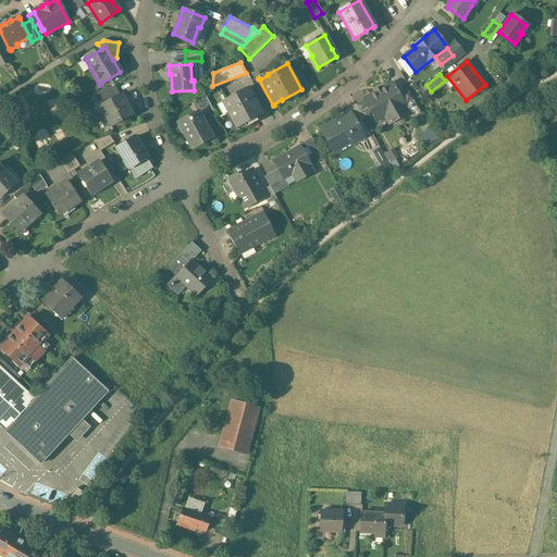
[(392,85),(382,89),(380,87),(373,91),(375,94),(364,99),(363,99),(363,100),(371,112),(374,119),(383,114),(387,121),(395,116),(400,118),(408,113),(407,112),(408,112),(399,97),(395,89),(396,88),(395,88),(395,87),(394,87),(392,83),(391,84),(392,85)]
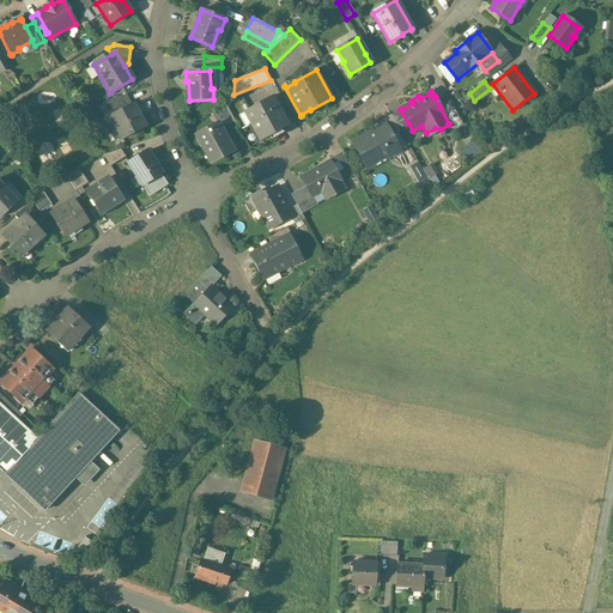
[(126,95),(102,103),(110,116),(132,104),(126,95)]
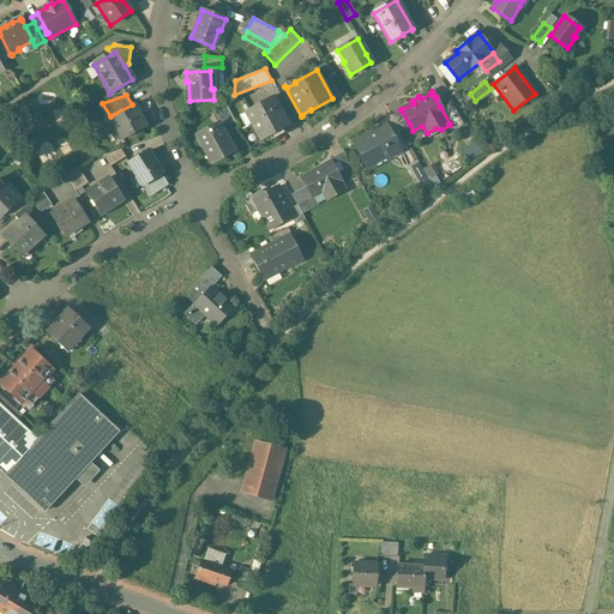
[(271,97),(246,112),(252,124),(251,124),(260,142),(289,126),(280,109),(278,109),(271,97)]
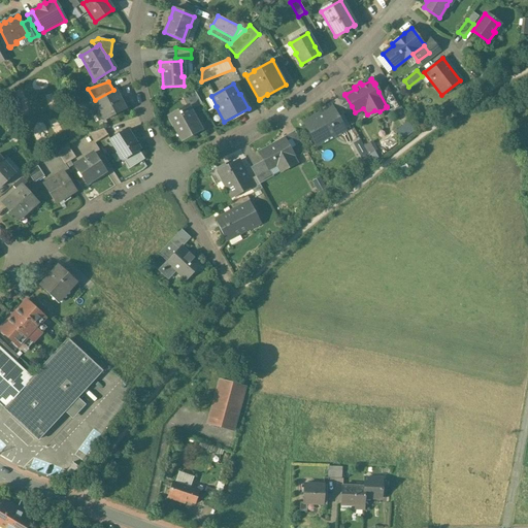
[(396,99),(389,86),(378,92),(386,105),(396,99)]
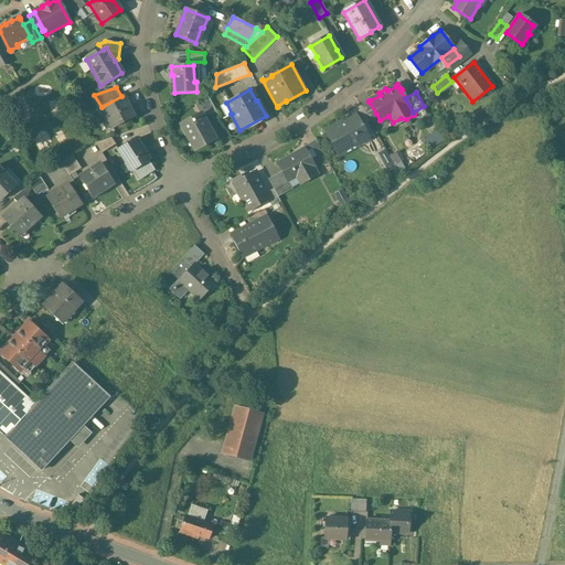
[(121,96),(102,107),(113,129),(134,118),(123,96),(121,96)]
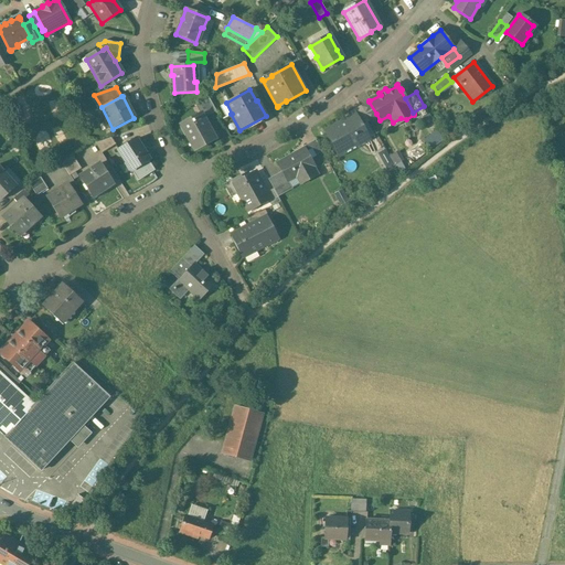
[(208,97),(199,102),(208,116),(216,112),(208,97)]
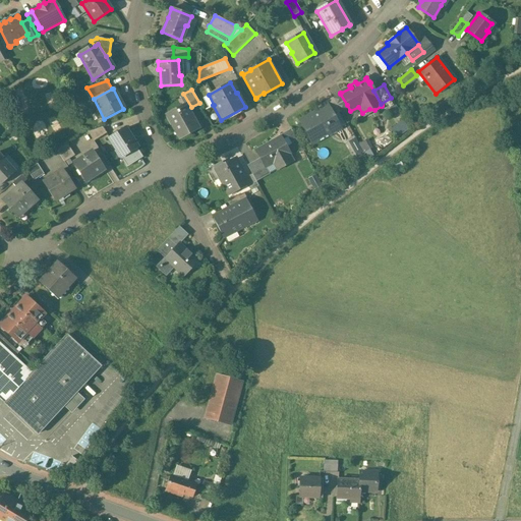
[(340,94),(333,99),(340,112),(345,109),(344,107),(347,105),(340,94)]
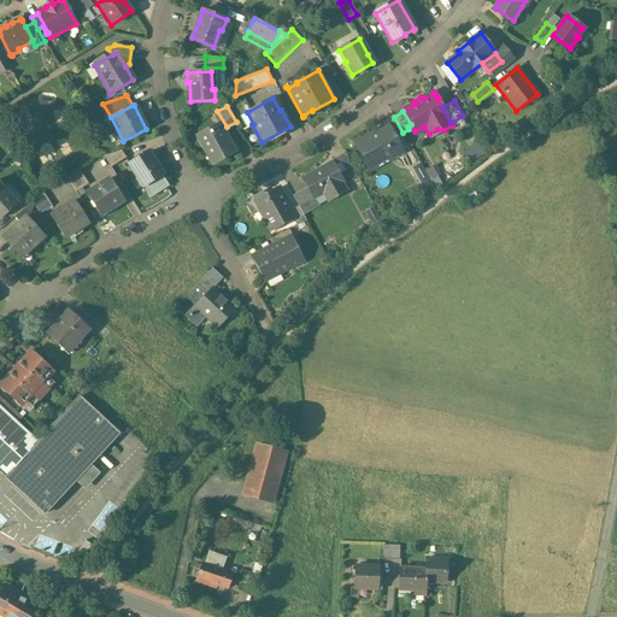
[(394,117),(393,116),(381,123),(383,128),(387,125),(394,137),(403,133),(394,117)]
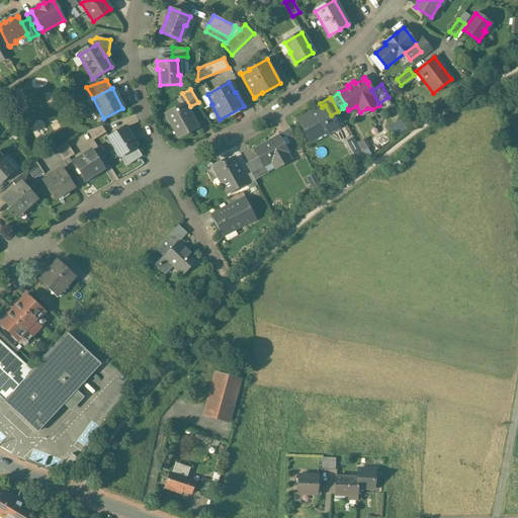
[(196,127),(184,104),(167,114),(172,123),(171,124),(178,138),(196,127)]
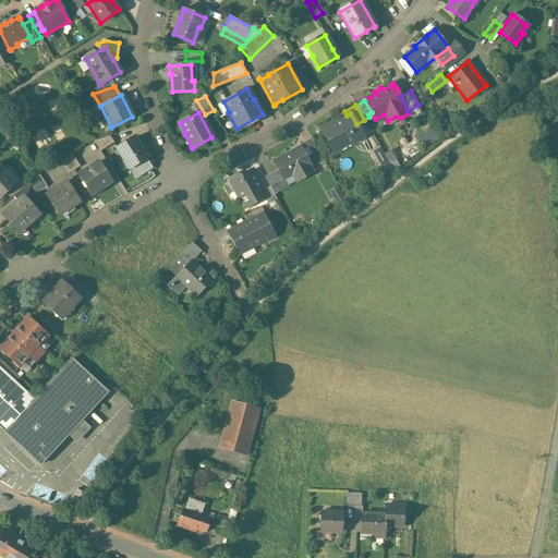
[(347,116),(323,129),(336,153),(337,153),(335,148),(352,138),(354,143),(364,137),(356,124),(350,113),(347,116)]
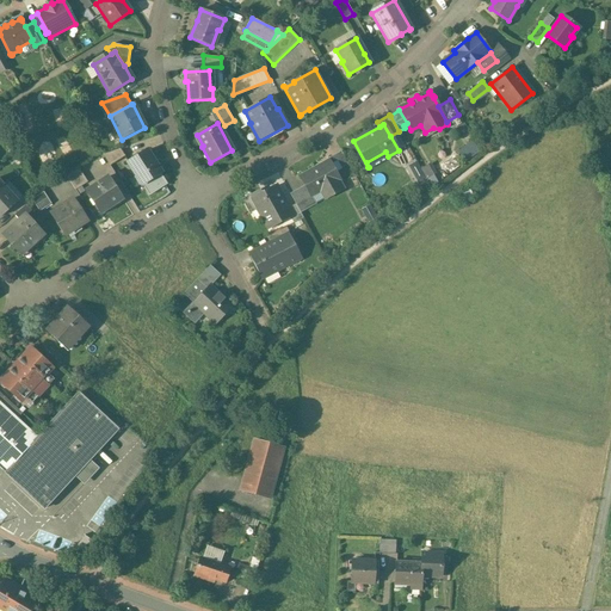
[(474,141),(457,150),(463,161),(480,152),(474,141)]
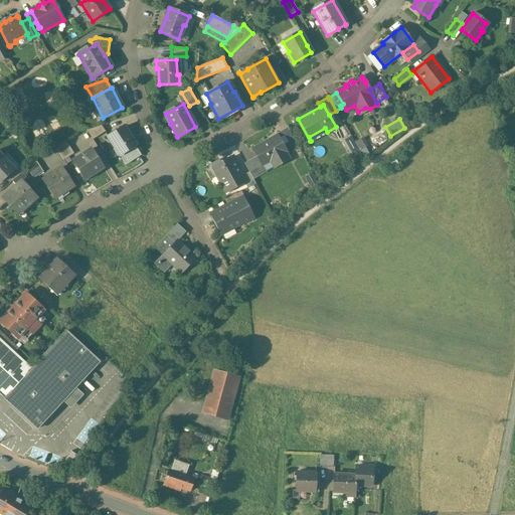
[(101,126),(86,130),(93,140),(105,132),(101,126)]
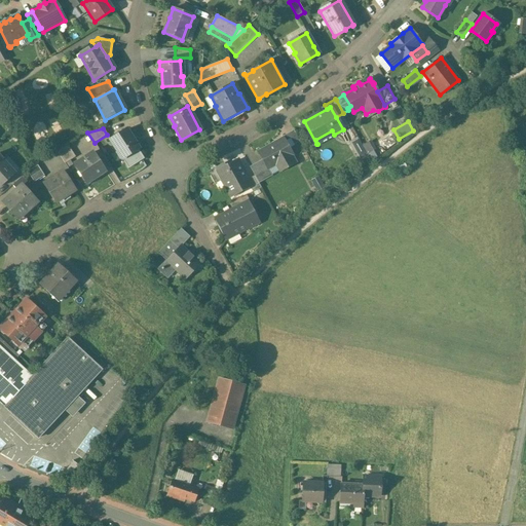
[(126,129),(110,140),(122,159),(138,149),(139,149),(126,129)]
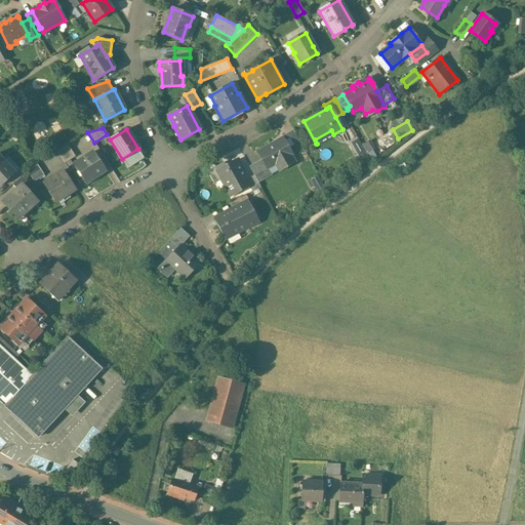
[(293,130),(287,133),(292,145),(298,142),(293,130)]
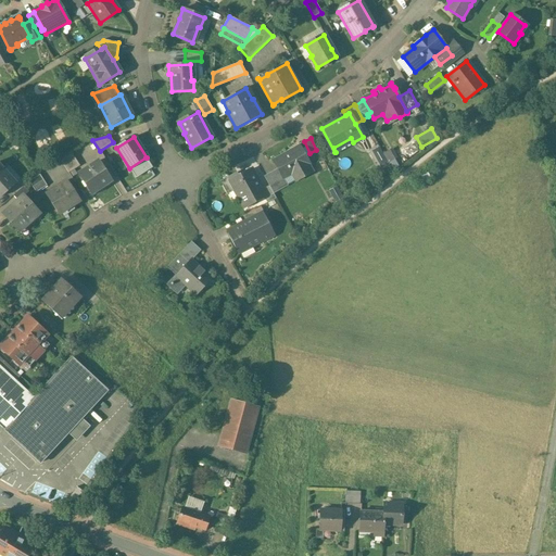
[(288,153),(274,161),(277,168),(282,178),(283,178),(291,174),(295,181),(312,172),(307,164),(308,164),(300,148),(288,154),(288,153)]
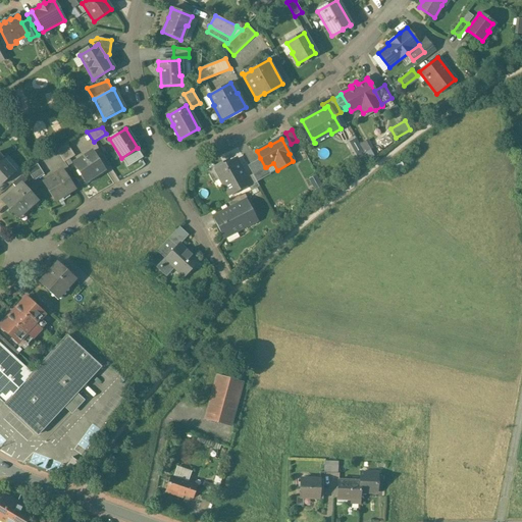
[(369,158),(377,152),(368,139),(360,144),(369,158)]
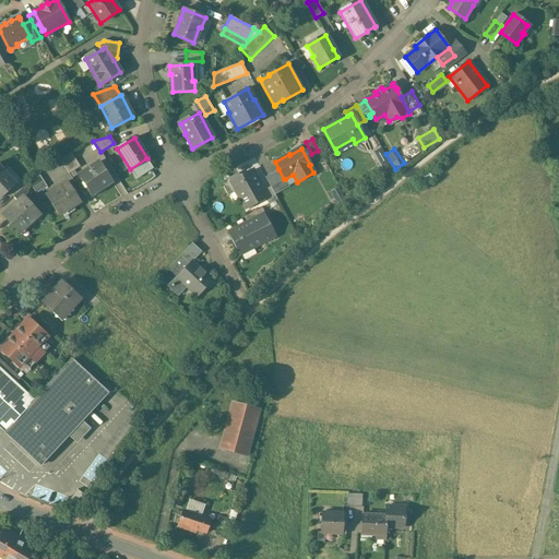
[(72,155),(61,162),(69,174),(80,167),(72,155)]
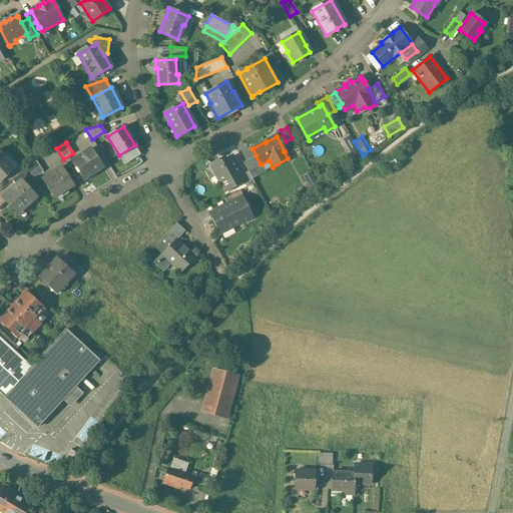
[(134,145),(119,155),(125,164),(140,154),(134,145)]
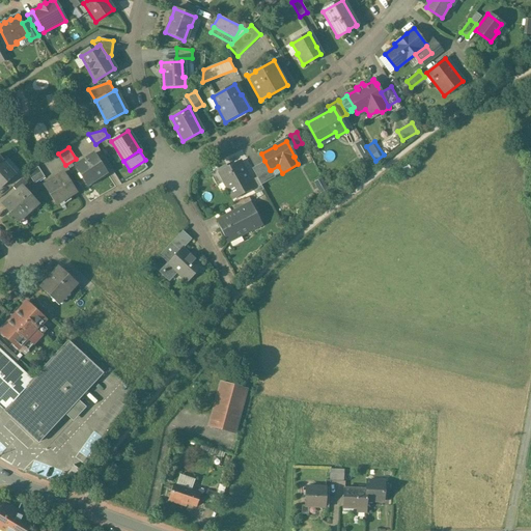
[(87,186),(106,173),(93,154),(75,166),(87,186)]
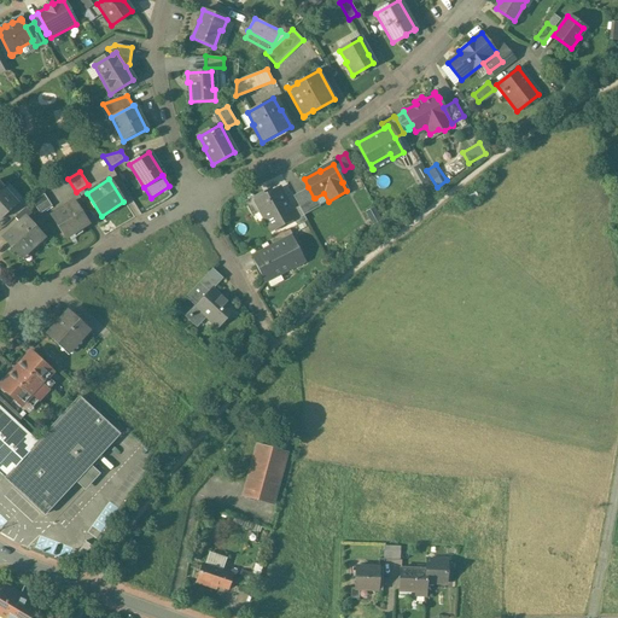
[(0,185),(0,219),(9,211),(16,204),(4,191),(4,190),(0,185)]
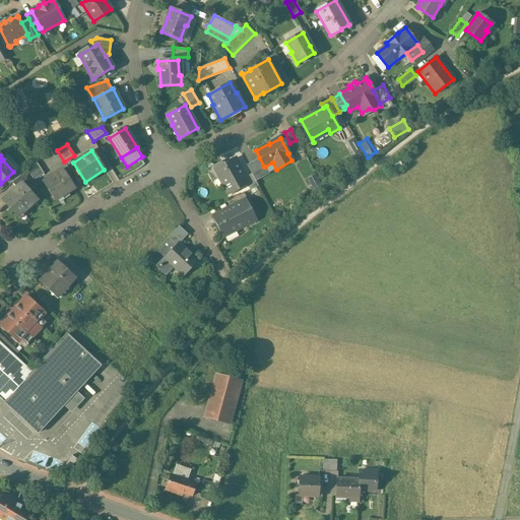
[(259,157),(247,166),(251,174),(252,176),(266,169),(265,167),(264,167),(259,157)]
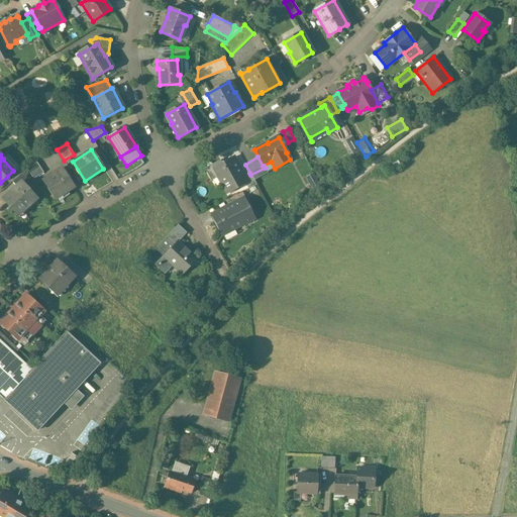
[(222,164),(213,169),(213,170),(215,169),(219,176),(217,177),(226,193),(245,183),(247,182),(244,176),(236,162),(234,163),(232,159),(222,164)]
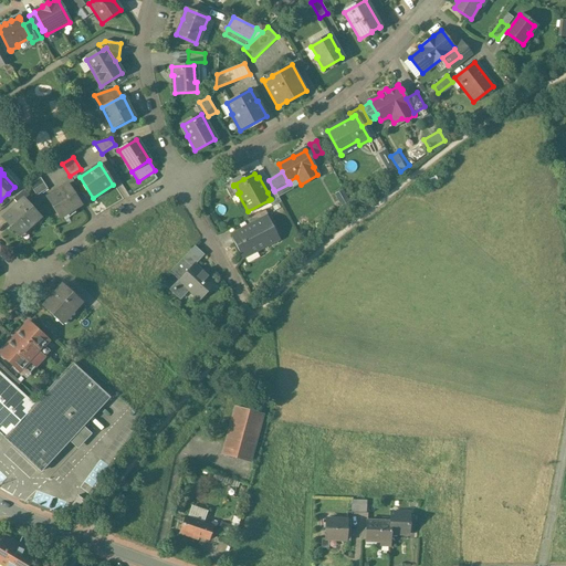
[(428,189),(440,180),(435,174),(423,182),(428,189)]
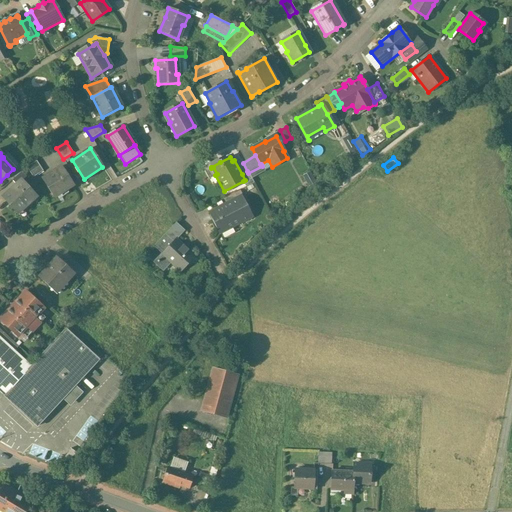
[(211,168),(211,167),(220,162),(218,159),(209,163),(210,165),(204,168),(209,178),(215,175),(217,174),(213,167),(211,168)]
